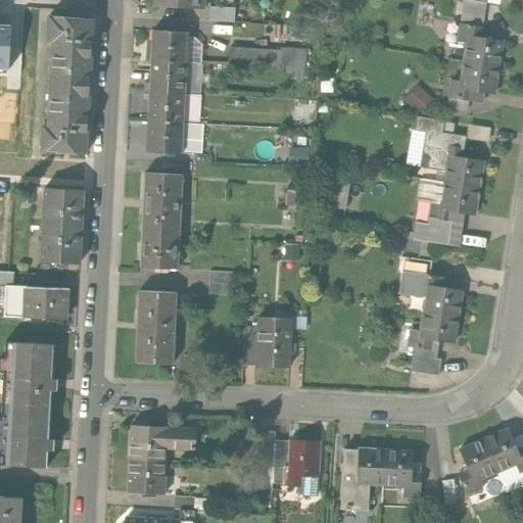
[(150,0),(150,6),(200,8),(199,0),(150,0)]
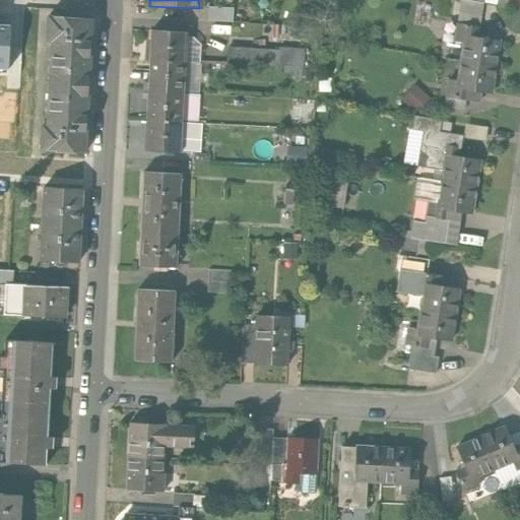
[(465,0),(459,0),(455,22),(478,26),(482,3),(465,0)]
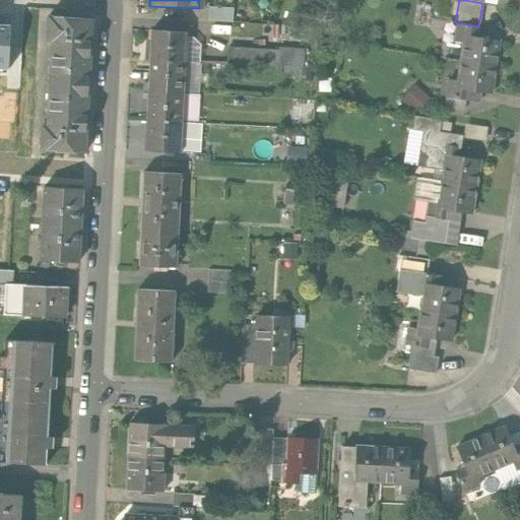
[(207,9),(207,22),(232,23),(232,10),(207,9)]
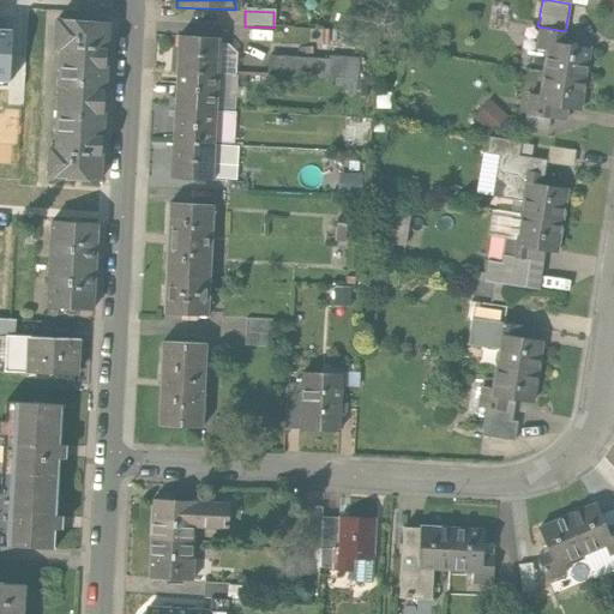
[(83,20),(58,19),(56,47),(62,48),(56,151),(50,151),(49,176),(74,178),(100,179),(104,101),(108,23),(83,20)]
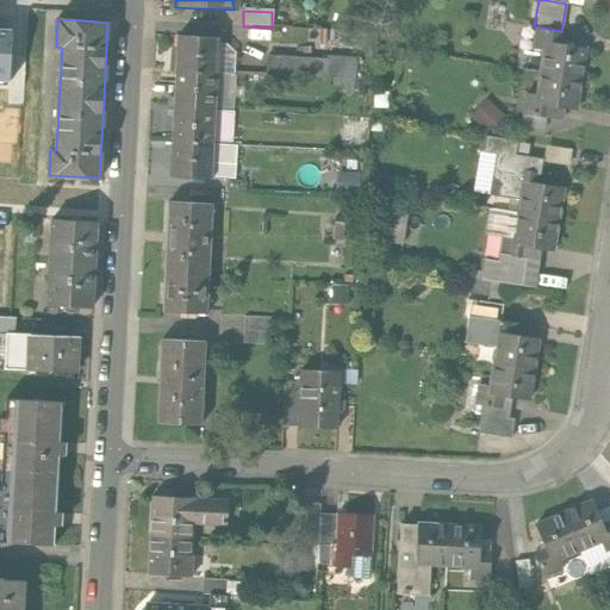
[(531,47),(541,49),(542,41),(559,43),(561,31),(534,26),(531,47)]
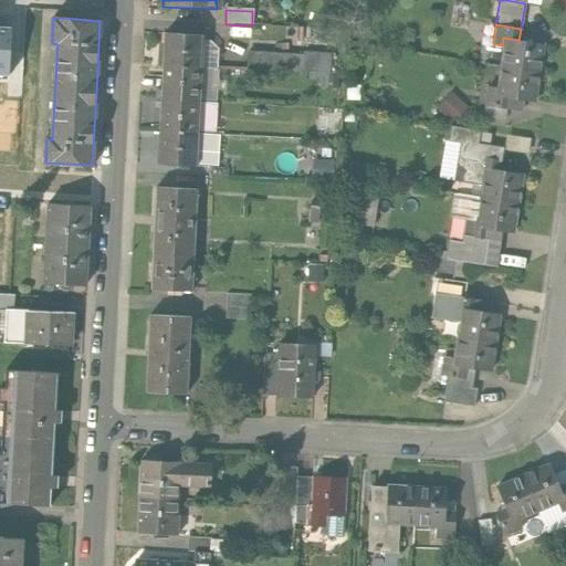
[(0,76),(8,77),(11,28),(0,27),(0,76)]
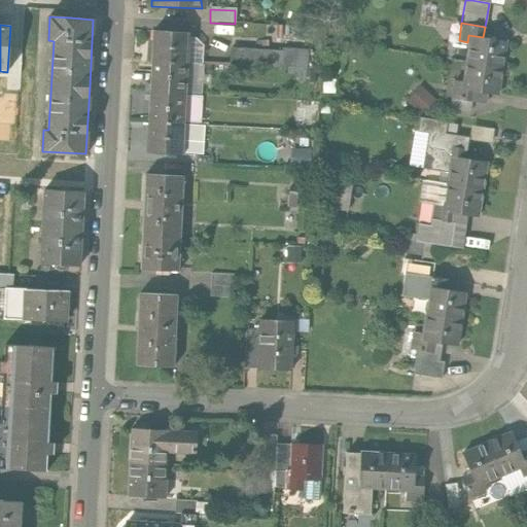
[(151,32),(150,62),(185,64),(187,33),(151,32)]
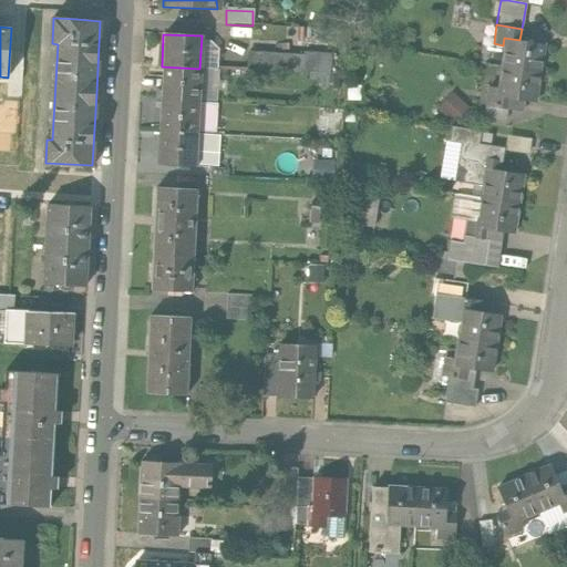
[(503,45),(500,66),(538,73),(543,44),(519,40),(504,38),(503,45)]
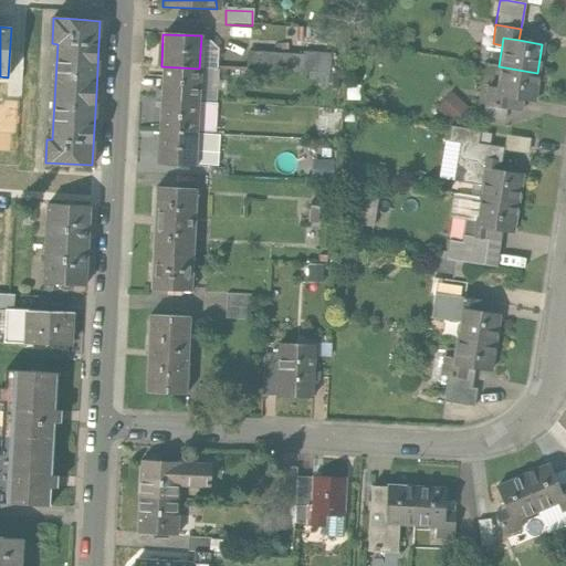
[(245,51),(244,67),(328,72),(329,52),(302,51),(302,54),(245,51)]
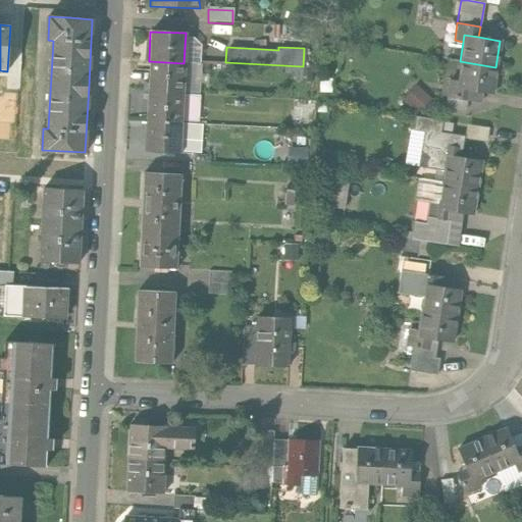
[(149,61),(147,91),(183,93),(184,63),(149,61)]
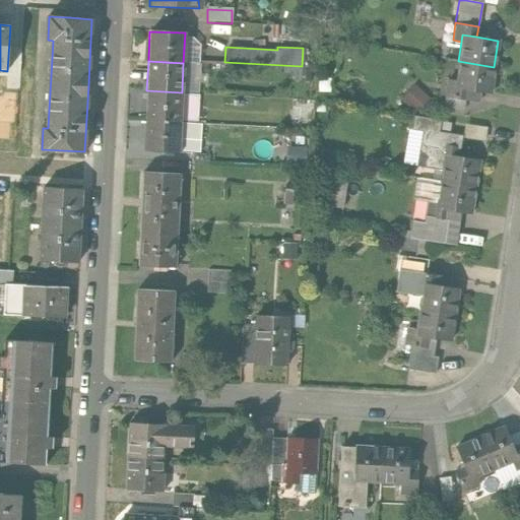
[(489,92),(494,67),(458,61),(455,79),(453,86),(479,91),(489,92)]
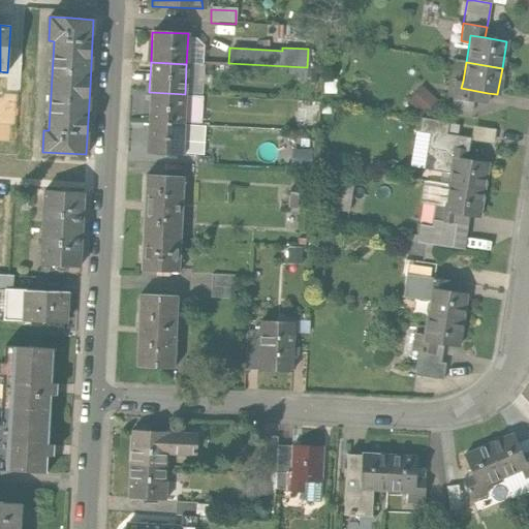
[(203,65),(186,64),(185,94),(200,95),(203,65)]
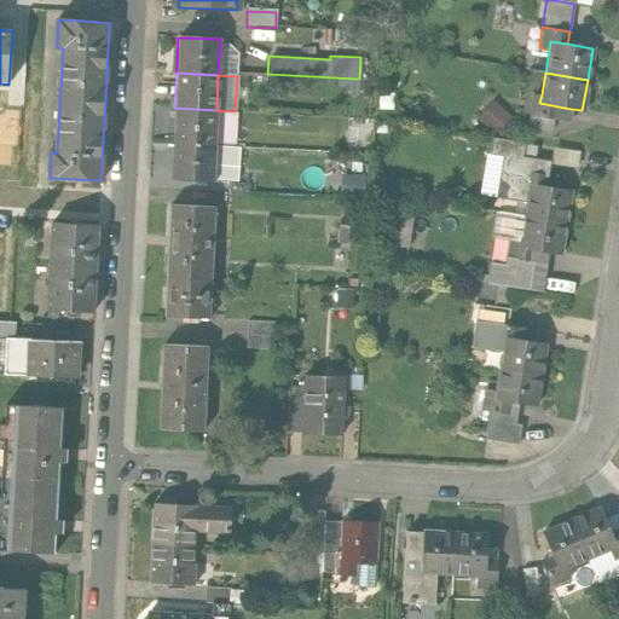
[(392,108),(392,92),(379,92),(377,108),(381,108),(392,108)]
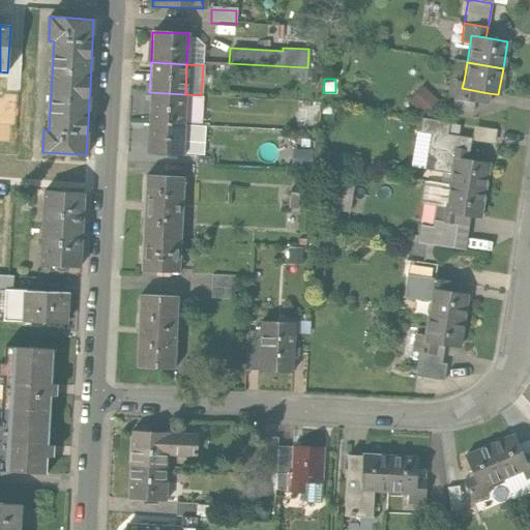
[(487,104),(489,93),(462,88),(464,81),(457,80),(453,97),(473,100),(487,104)]
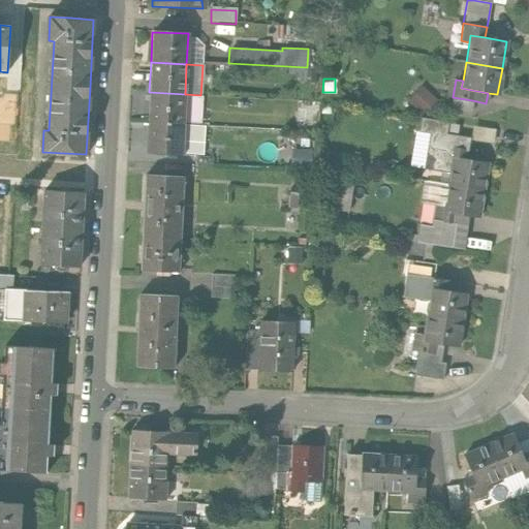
[(421,86),(407,101),(425,118),(438,102),(421,86)]
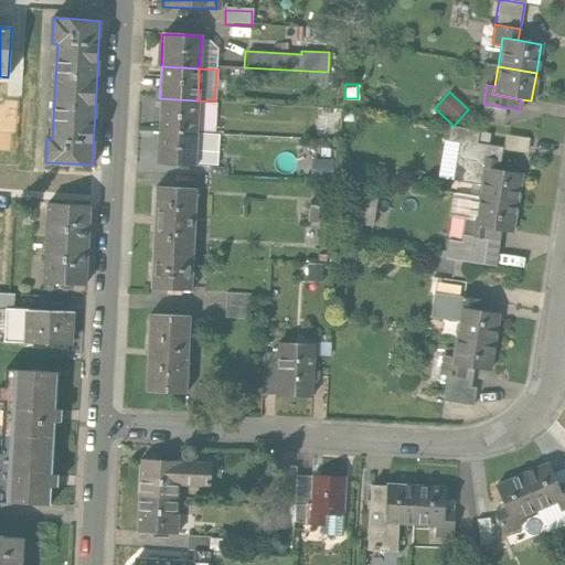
[(159,98),(158,131),(195,134),(198,100),(159,98)]
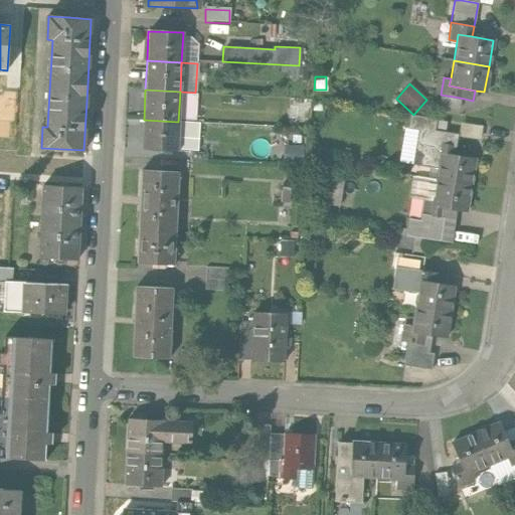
[(458,109),(460,98),(441,95),(439,106),(458,109)]
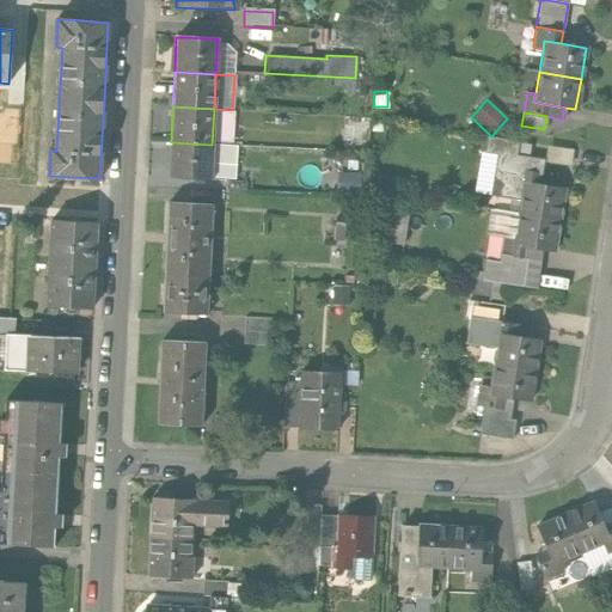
[(381,120),(375,120),(372,120),(371,130),(380,132),(381,120)]
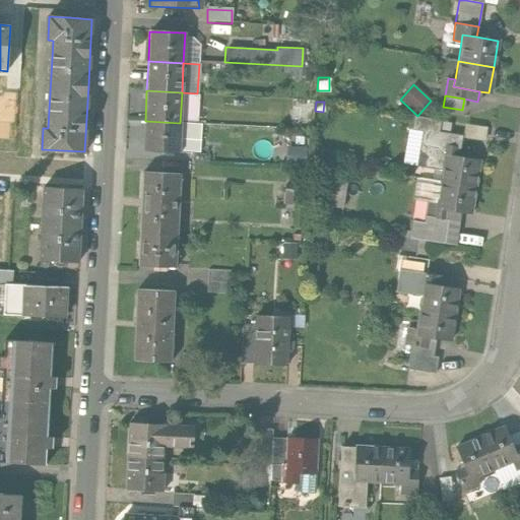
[(414,165),(441,170),(444,152),(446,142),(454,144),(453,153),(457,154),(460,137),(461,134),(448,132),(449,123),(412,116),(410,130),(420,131),(414,165)]
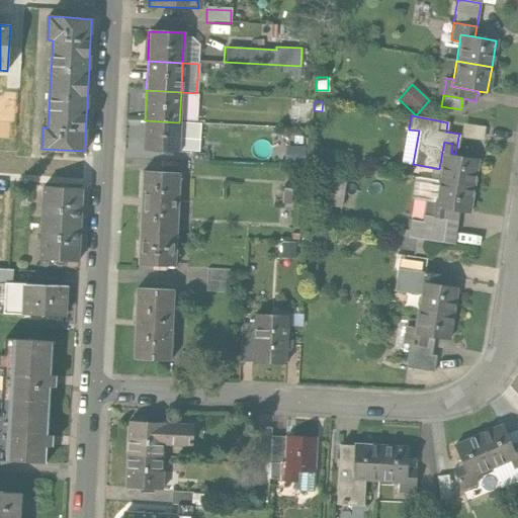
[(178,152),(179,122),(145,120),(143,150),(178,152)]
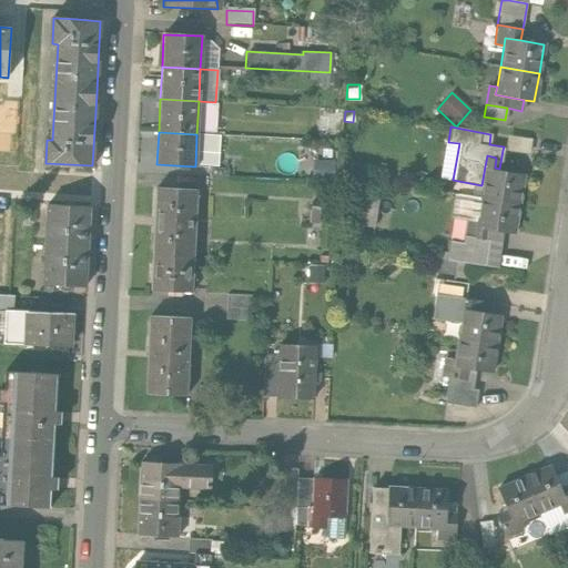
[(504,146),(503,150),(528,154),(530,139),(506,134),(504,146)]
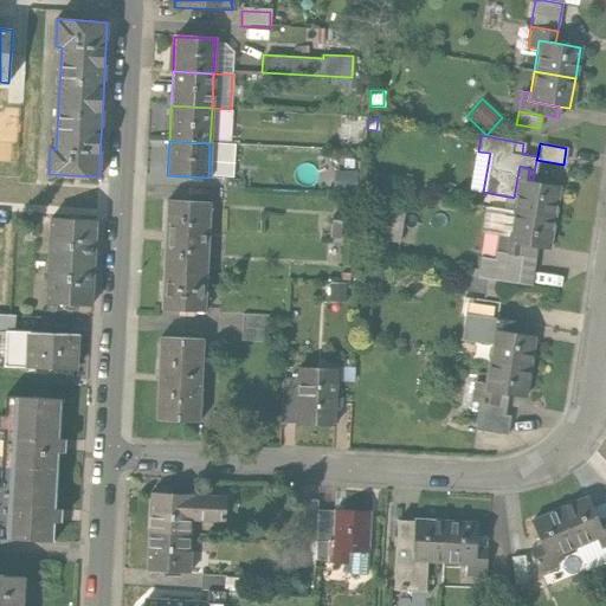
[(560,185),(533,180),(528,179),(529,168),(520,166),(517,178),(514,198),(513,210),(554,217),(560,185)]
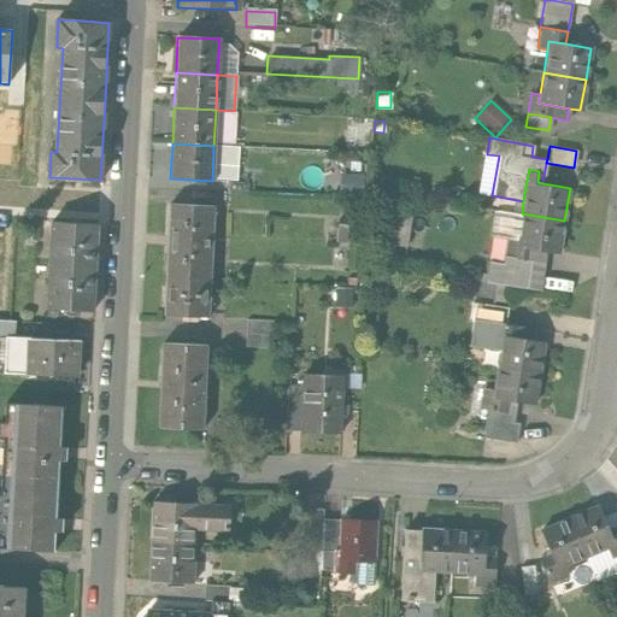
[(229,181),(228,192),(247,193),(247,182),(229,181)]
